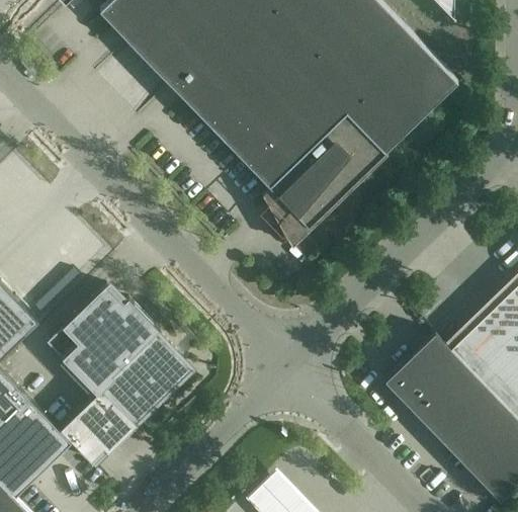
[(102,16),(105,13),(272,185),(262,195),(292,249),(387,157),(382,151),(452,84),(455,87),(458,84),(375,0),(112,0),(99,13),(102,16)]
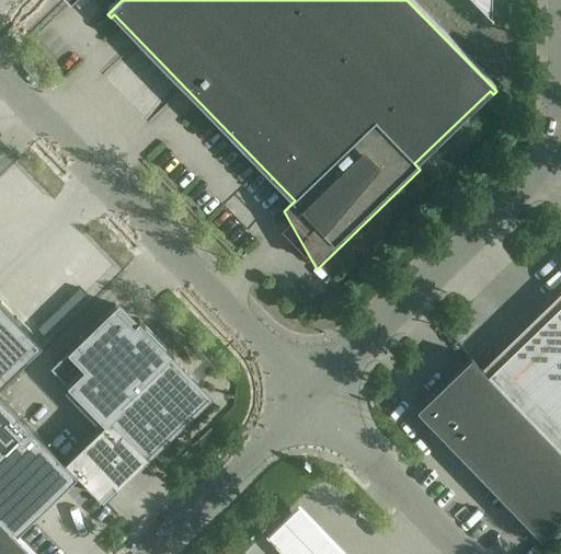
[(470,0),(493,23),(493,21),(491,19),(491,0),(470,0)]
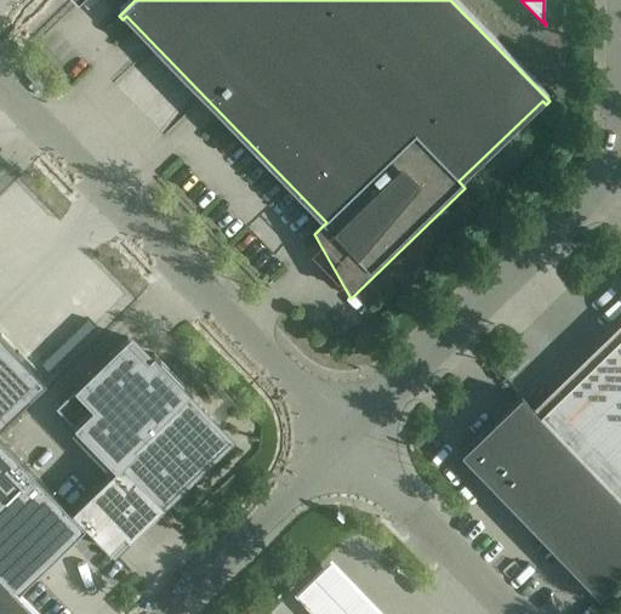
[(620,504),(620,342),(541,421),(620,504)]
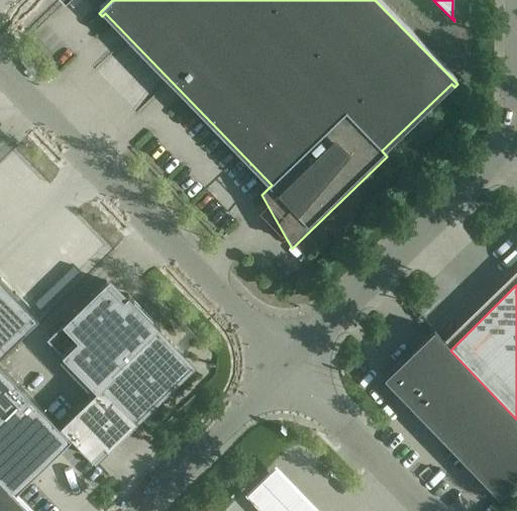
[(176,354),(177,353),(158,334),(160,332),(128,300),(124,305),(106,287),(46,344),(96,396),(60,431),(91,464),(104,450),(108,454),(137,426),(136,425),(177,386),(176,386),(181,380),(184,377),(185,374),(186,370),(185,367),(184,364),(182,361),(176,354)]
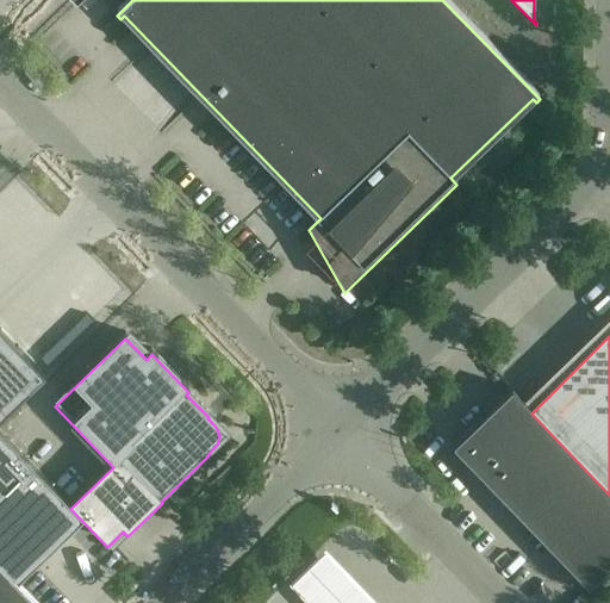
[(485,484),(589,592),(609,571),(609,496),(512,395),(483,423),(481,421),(464,437),(466,440),(453,452),(468,467),(466,468),(483,486),(485,484)]
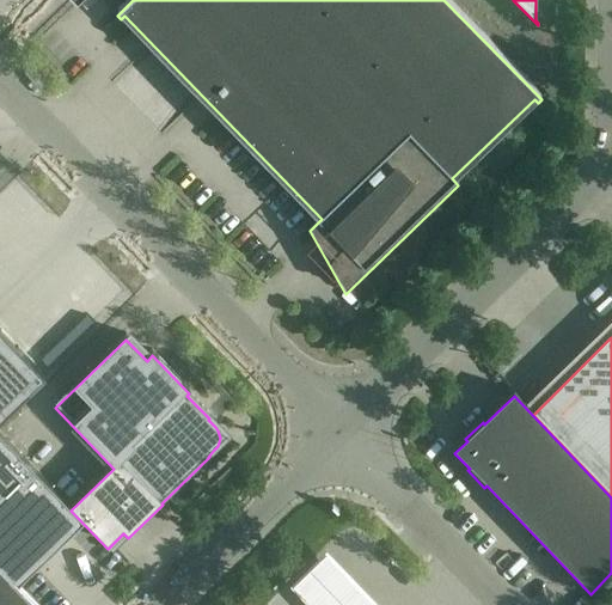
[(0,438),(0,570),(18,590),(84,526),(71,511),(0,438)]
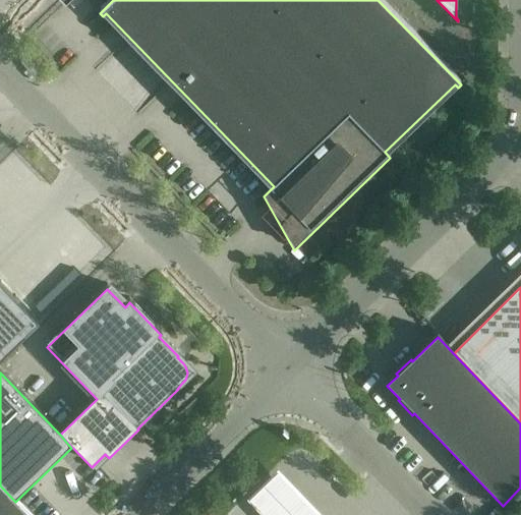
[(310,514),(281,483),(252,511),(255,514),(310,514)]
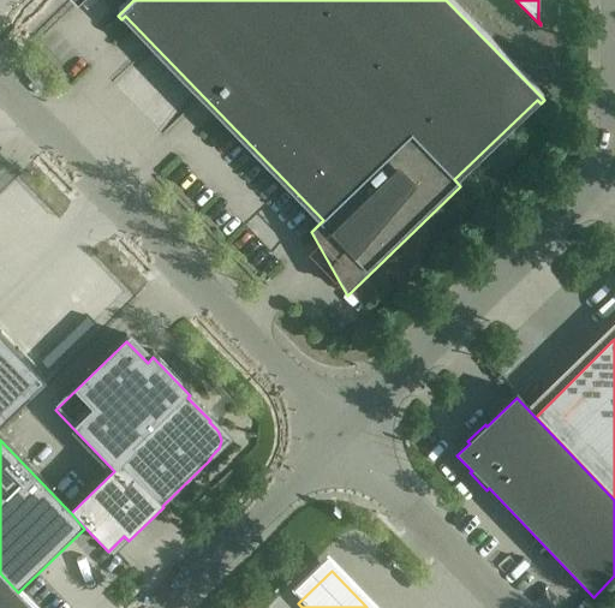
[(30,607),(0,576),(0,607),(30,607)]
